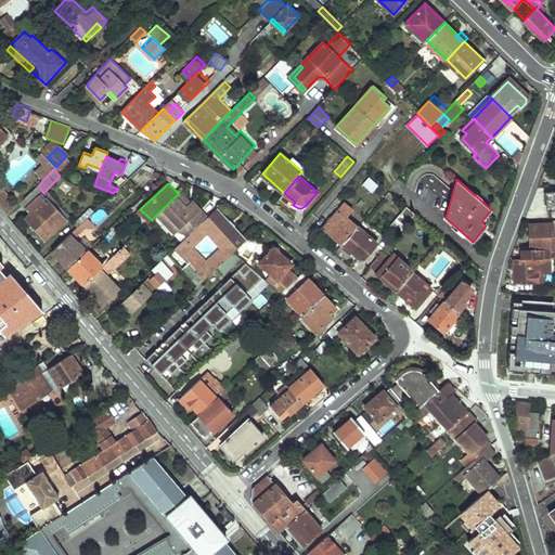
[(44,198),(47,196),(43,193),(38,185),(21,202),(31,213),(28,216),(48,239),(65,223),(44,198)]
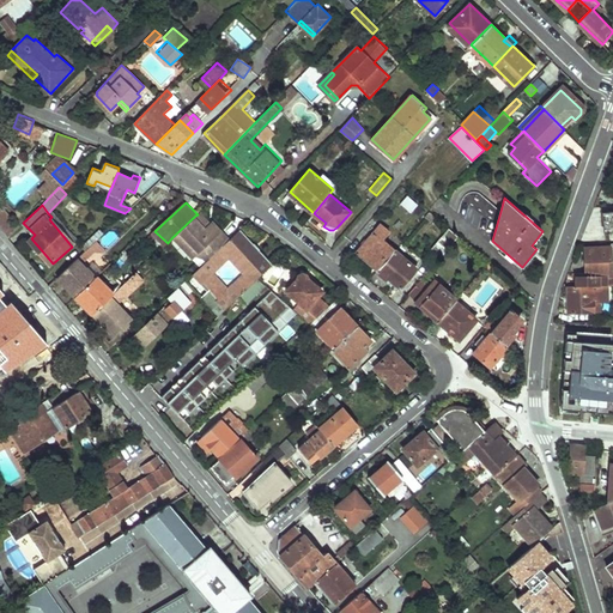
[(426,216),(434,222),(437,216),(431,211),(426,216)]
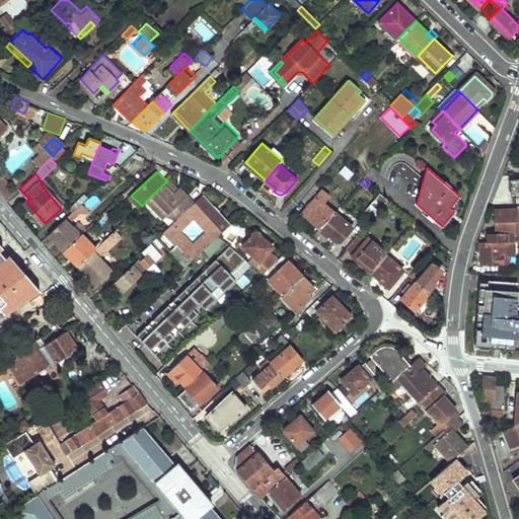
[(518,178),(509,180),(511,197),(518,196),(518,178)]
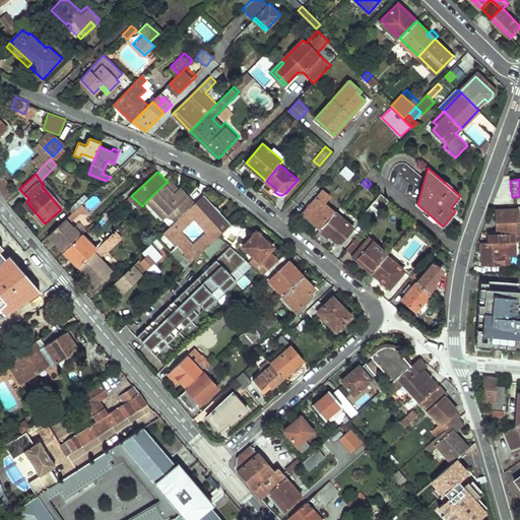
[(178,188),(170,180),(168,182),(166,183),(174,191),(178,188)]
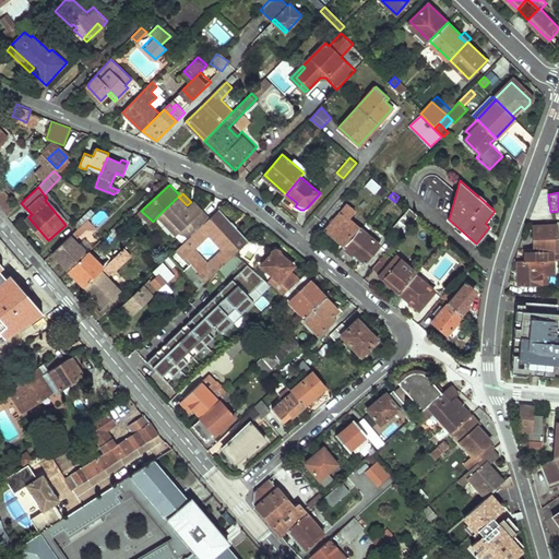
[(4,194),(0,198),(0,204),(9,214),(16,207),(4,194)]
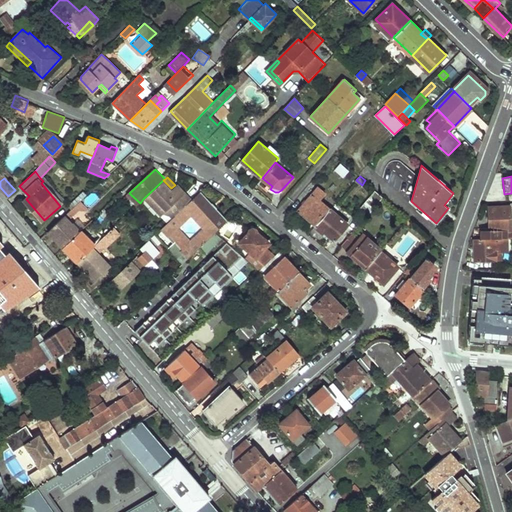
[(171,218),(189,202),(182,195),(183,193),(175,185),(171,188),(163,180),(143,199),(159,216),(162,214),(167,215),(171,218)]
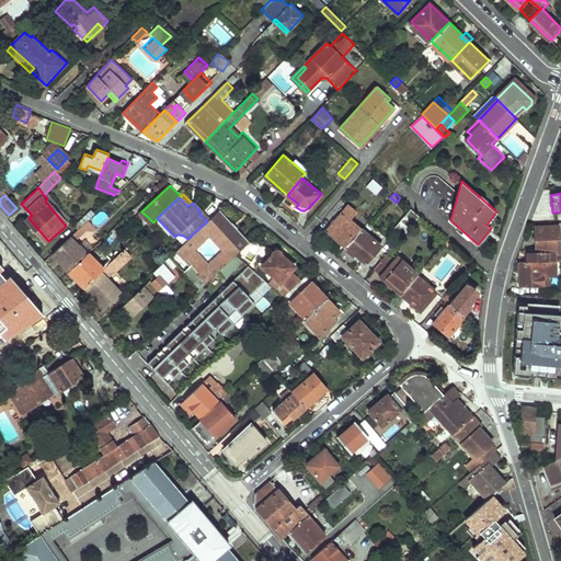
[(347,205),(325,231),(345,249),(362,229),(351,220),(352,220),(356,213),(347,205)]
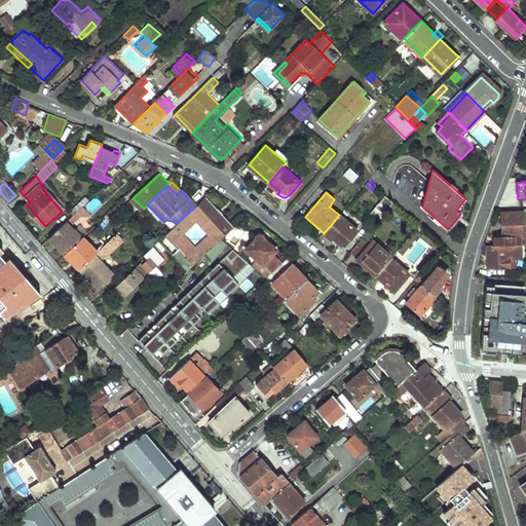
[(194,208),(176,224),(171,229),(165,234),(173,242),(186,256),(194,264),(221,238),(236,224),(222,210),(220,213),(215,209),(219,205),(208,194),(194,208)]
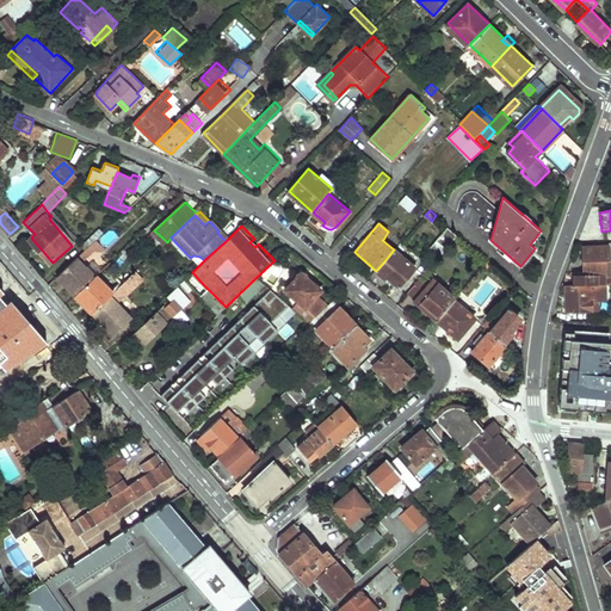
[(457,234),(449,227),(429,251),(438,258),(457,234)]
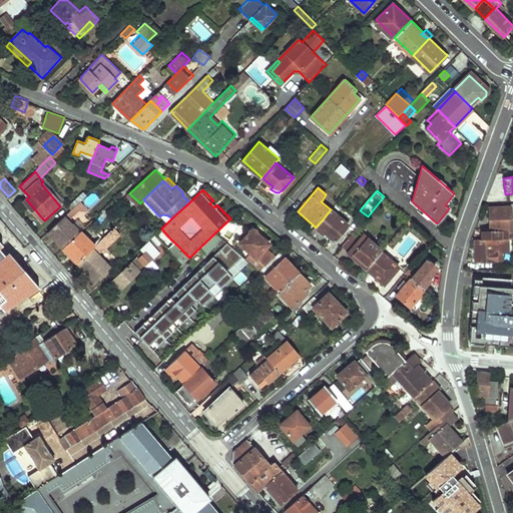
[(68,222),(86,205),(81,200),(48,231),(63,246),(78,232),(68,222)]
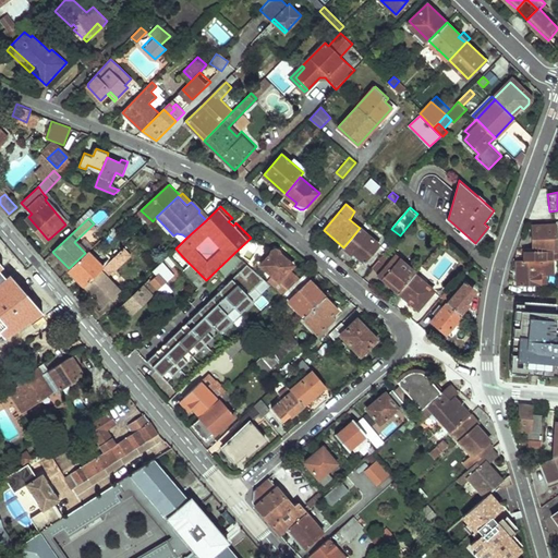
[(555,223),(532,225),(532,247),(533,251),(545,250),(553,250),(557,249),(555,223)]
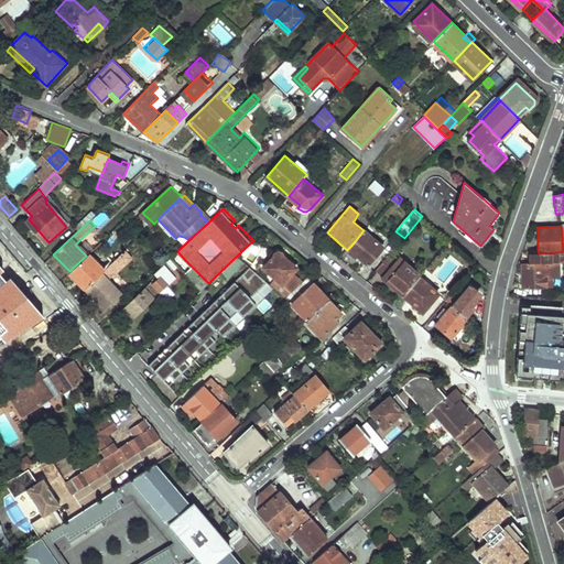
[(368,266),(383,247),(364,230),(347,250),(368,266)]
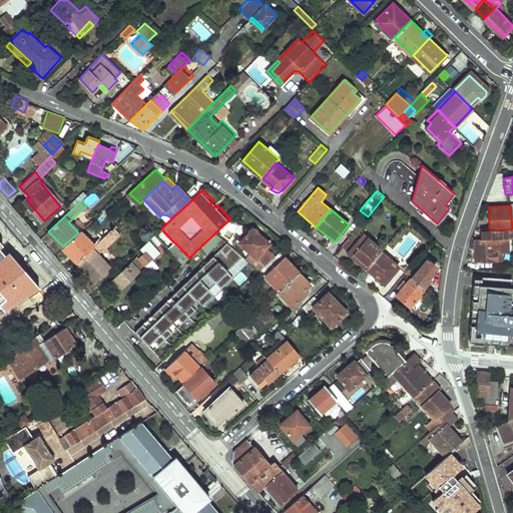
[(162,214),(159,216),(166,223),(171,218),(167,215),(162,214)]
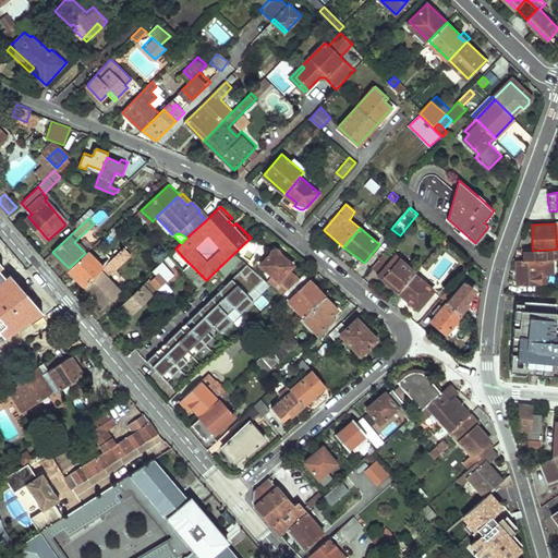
[(276,247),(274,247),(271,247),(270,249),(269,251),(268,254),(258,264),(258,266),(259,267),(270,277),(278,283),(290,270),(294,265),(280,253),(279,251),(278,249),(276,247)]
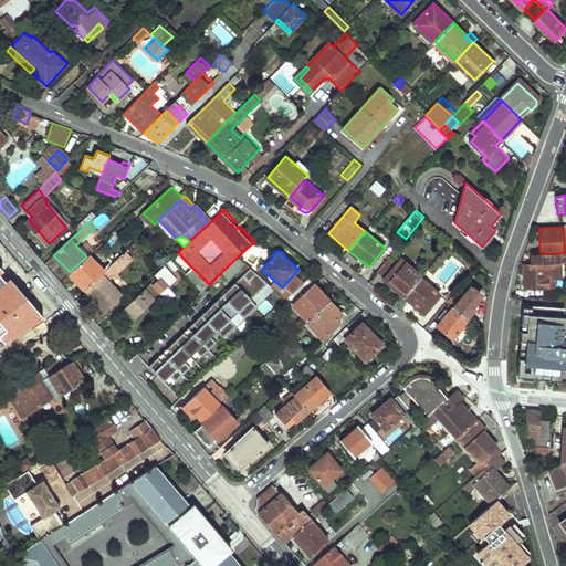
[(123,295),(111,283),(134,260),(126,252),(105,272),(86,291),(106,312),(123,295)]
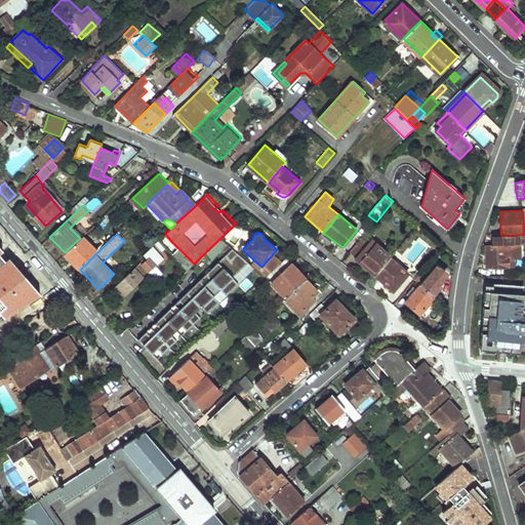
[(365,235),(352,251),(357,255),(361,250),(365,254),(360,261),(376,275),(391,257),(395,252),(393,249),(389,253),(365,235)]
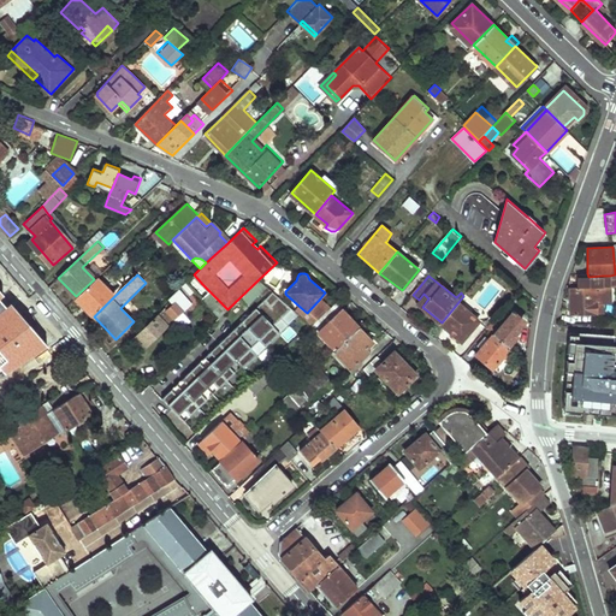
[(588,277),(581,277),(581,288),(597,286),(603,286),(602,276),(588,277)]
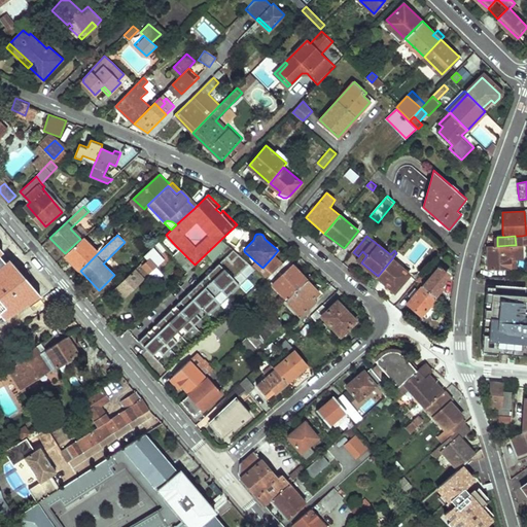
[(186,256),(173,243),(172,244),(165,237),(160,241),(187,271),(192,266),(184,257),(186,256)]
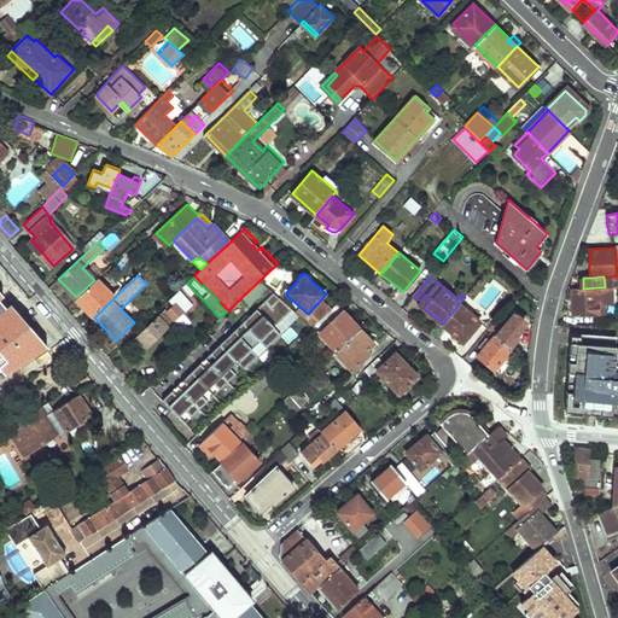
[(115,297),(97,279),(94,280),(76,297),(94,318),(115,297)]
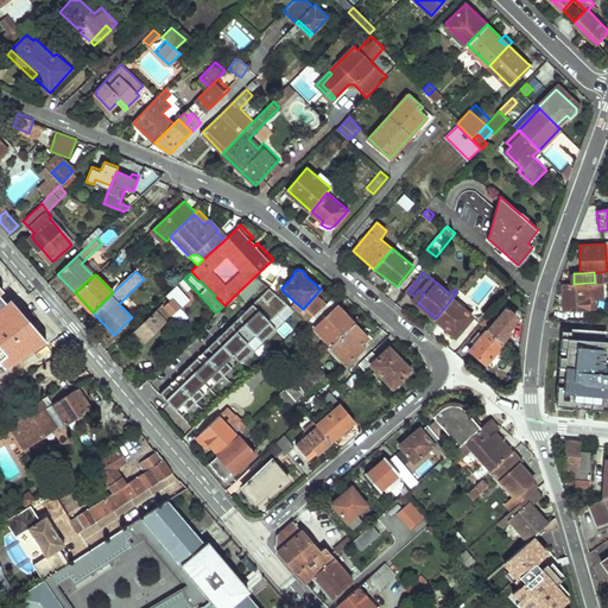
[(563,310),(589,309),(589,308),(589,298),(595,298),(603,297),(602,283),(595,283),(589,283),(574,284),(562,284),(563,310)]
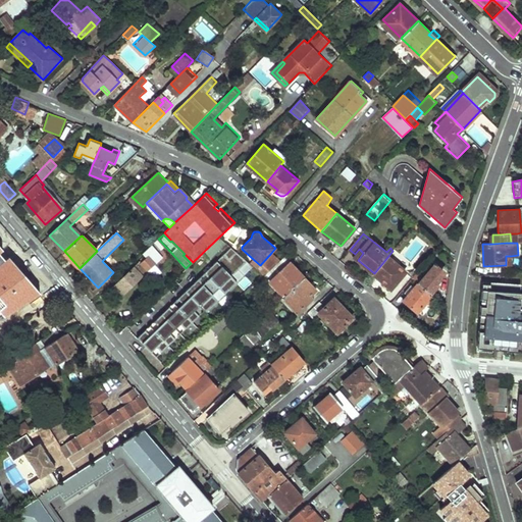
[(114,285),(123,296),(160,260),(160,256),(157,253),(158,252),(152,245),(149,247),(143,253),(147,257),(141,262),(140,261),(114,285)]
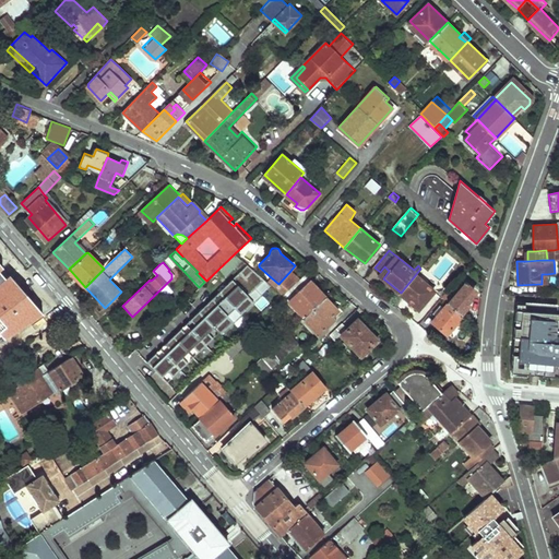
[(42,316),(10,277),(6,282),(0,275),(0,271),(3,269),(0,263),(0,341),(4,346),(42,316)]
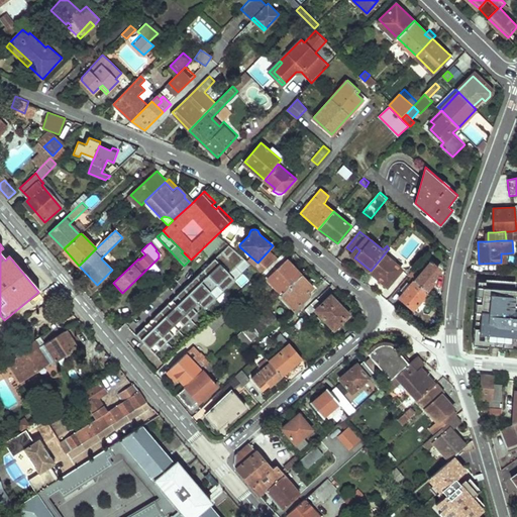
[(228,244),(136,333),(154,352),(202,307),(203,308),(215,297),(210,291),(217,285),(222,290),(234,279),(229,273),(244,259),(228,244)]
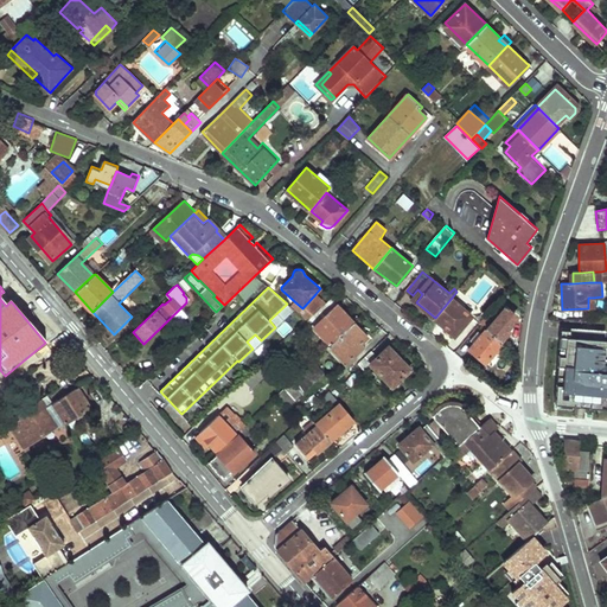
[(422,294),(417,289),(413,295),(410,298),(416,302),(422,294)]
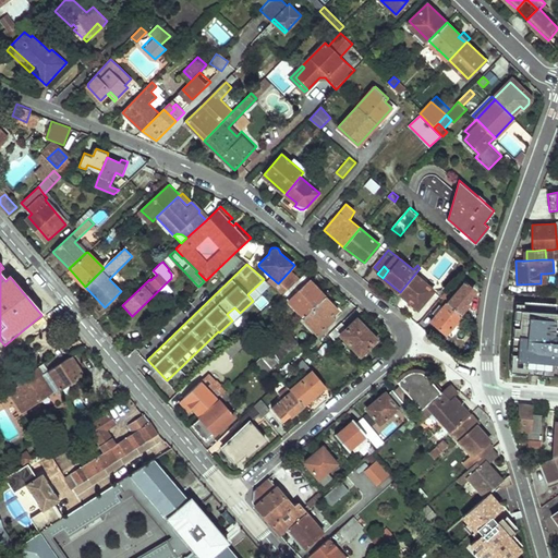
[(300,278),(290,270),(278,283),(270,277),(267,281),(282,294),(300,278)]
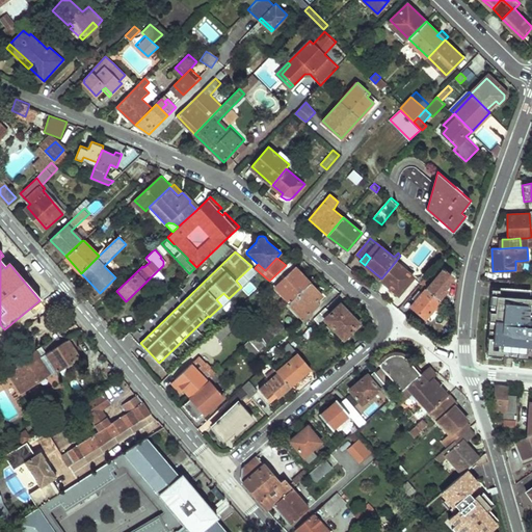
[(400,293),(415,275),(396,261),(381,278),(400,293)]
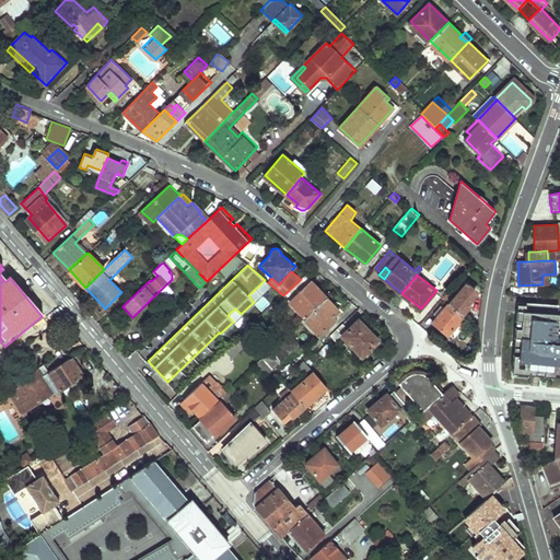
[(282,298),(303,319),(326,298),(305,276),(301,279),(283,295),(282,298)]
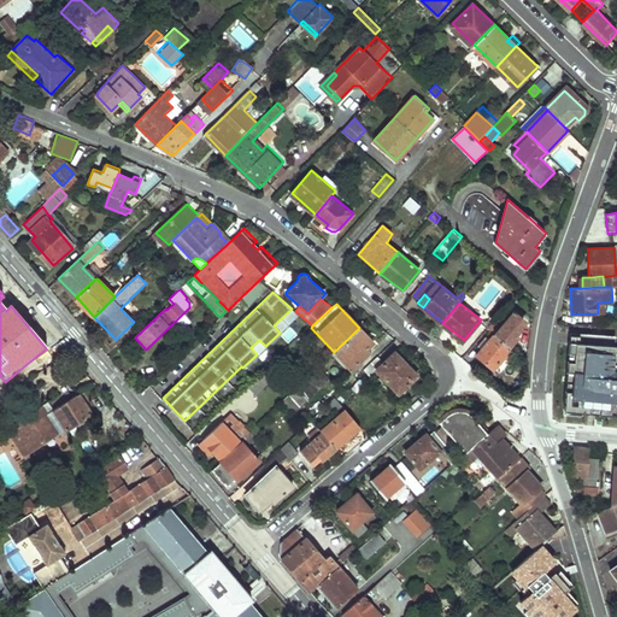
[(528,321),(516,310),(495,333),(511,346),(518,336),(516,334),(528,321)]
